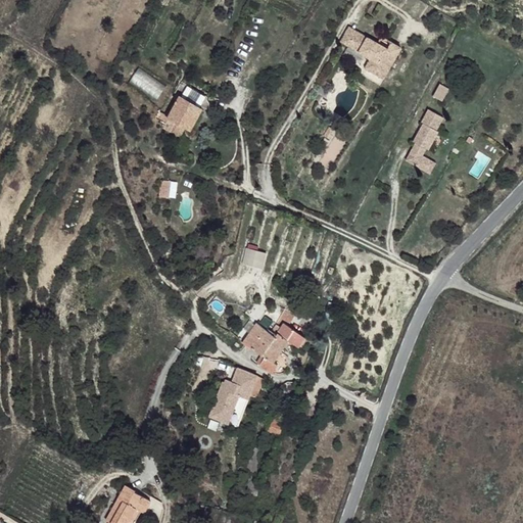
[(400,46),(391,41),(387,47),(379,43),(348,26),(340,40),(347,44),(352,36),(360,40),(359,42),(363,44),(369,47),(365,54),(371,57),(365,66),(384,77),(400,46)]
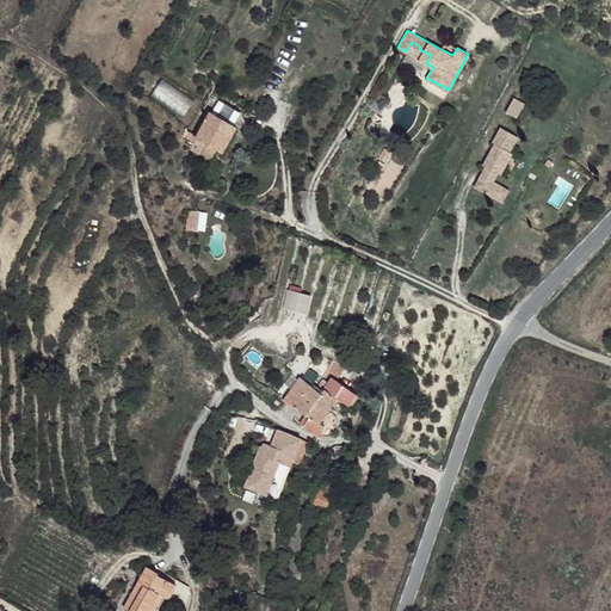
[(420,47),(412,42),(406,51),(426,63),(431,55),(424,51),(419,49),(420,47)]
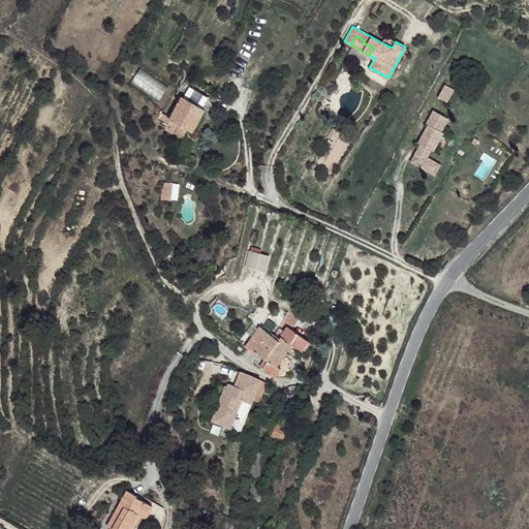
[(386,36),(383,43),(392,48),(396,41),(386,36)]
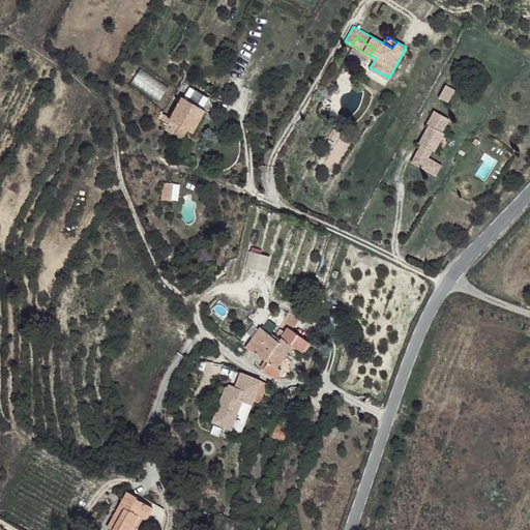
[(389,78),(370,67),(366,74),(385,84),(389,78)]
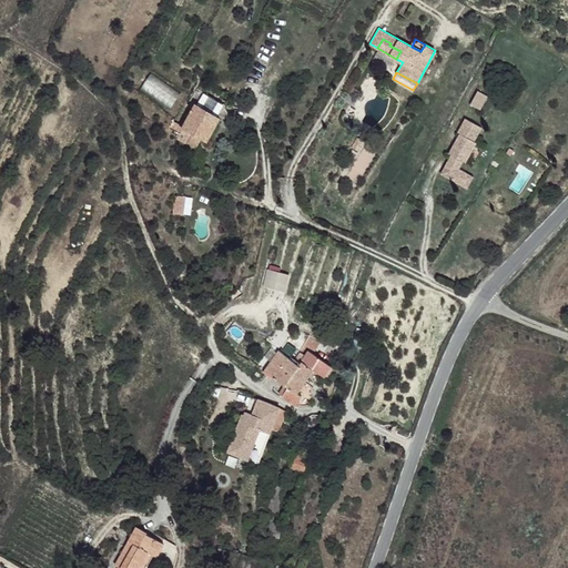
[(225,104),(202,92),(178,139),(196,149),(201,139),(209,141),(220,118),(219,118),(225,104)]
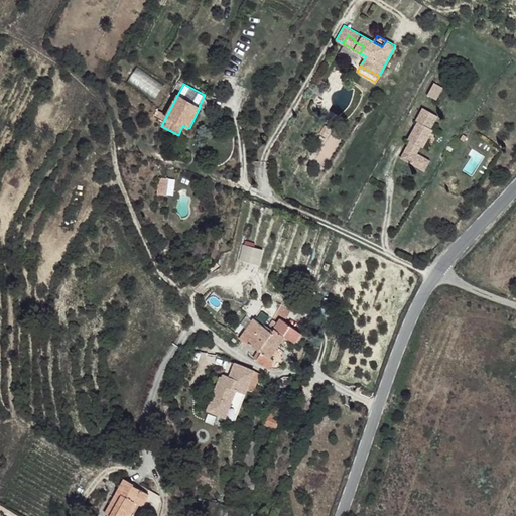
[(445,90),(436,85),(430,98),(439,102),(445,90)]
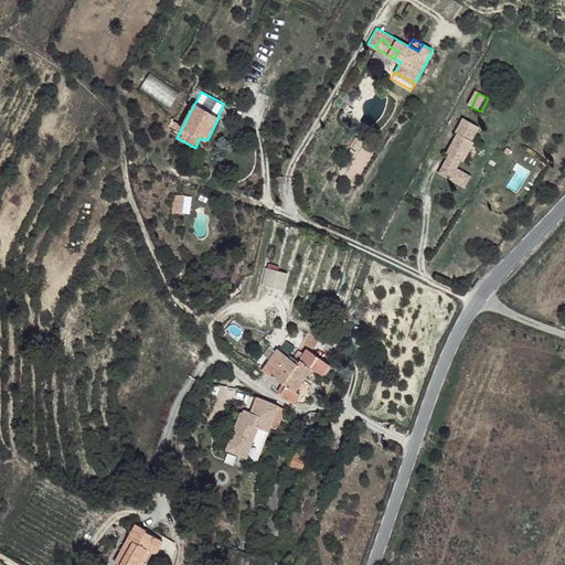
[(462,137),(456,150),(458,151),(455,158),(446,179),(466,189),(470,178),(462,173),(467,164),(470,166),(479,146),(476,145),(482,130),(467,121),(459,136),(462,137)]
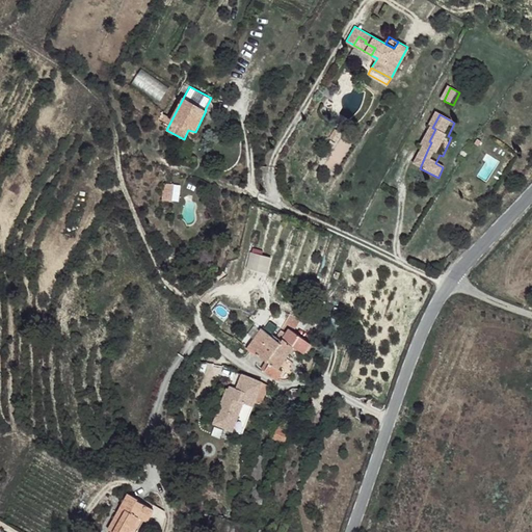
[(331,135),(326,143),(331,147),(337,137),(331,135)]
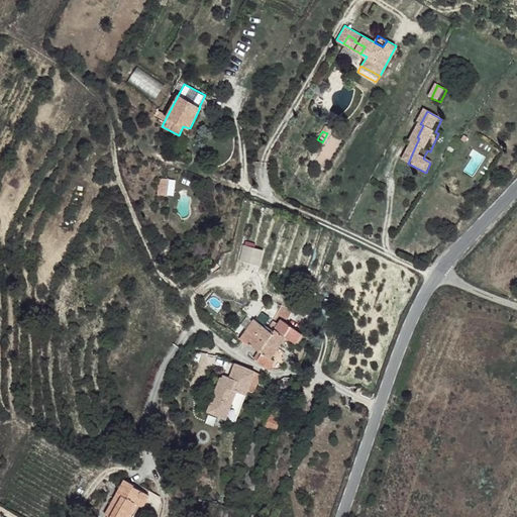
[(436,166),(430,163),(426,173),(432,176),(436,166)]
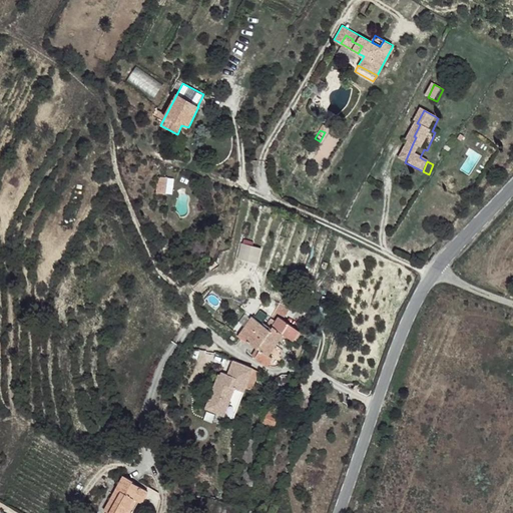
[(155,193),(171,195),(173,178),(157,176),(155,193)]
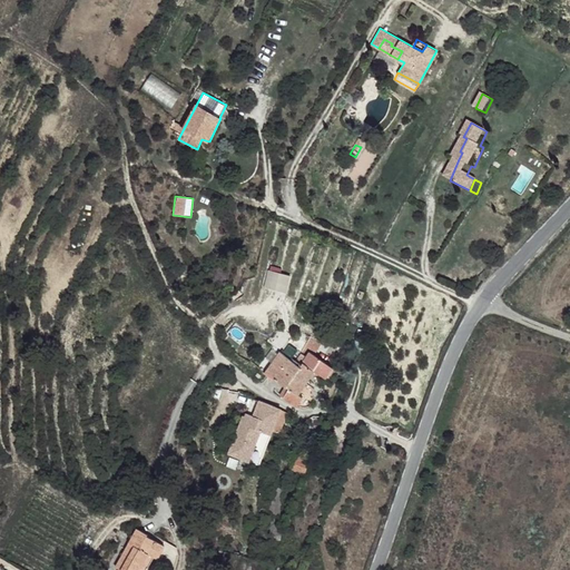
[(286,294),(291,276),(267,271),(263,288),(286,294)]
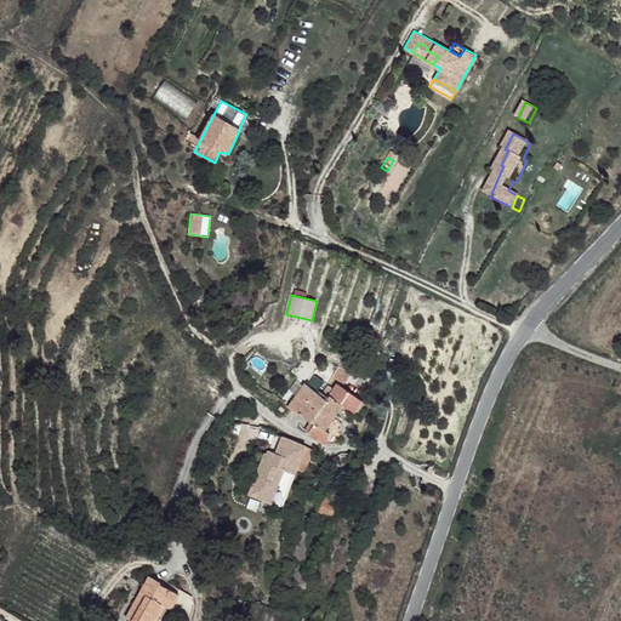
[(307,382),(290,406),(311,422),(306,429),(323,440),(329,432),(325,428),(343,404),(355,412),(363,402),(339,383),(326,397),(307,382)]
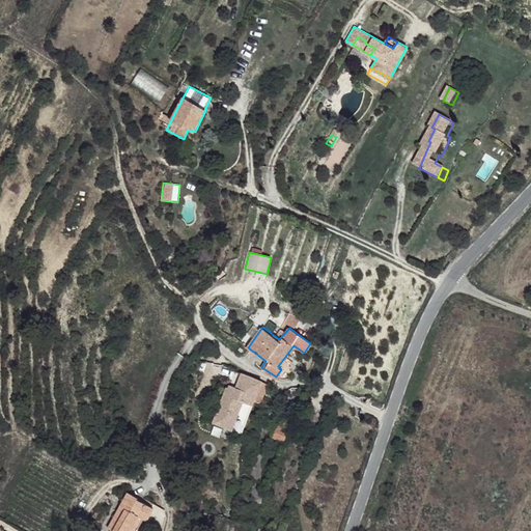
[(251,385),(244,400),(252,404),(254,400),(259,402),(268,384),(254,379),(251,385)]
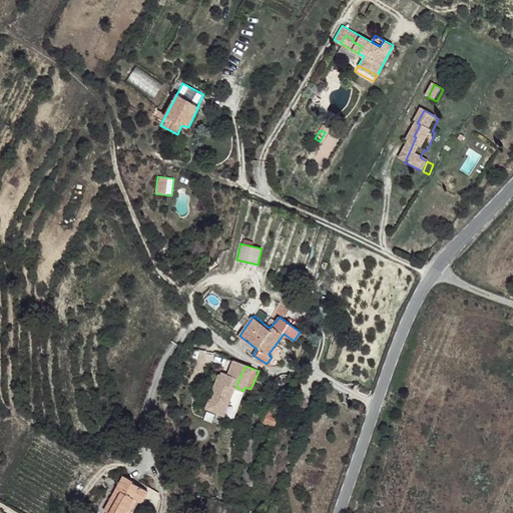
[(241,404),(240,411),(247,412),(248,405),(241,404)]
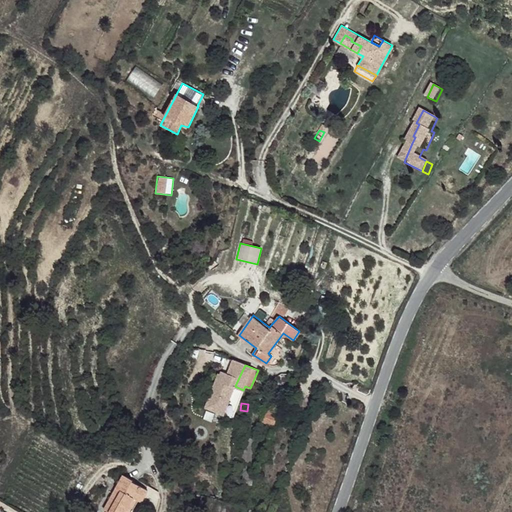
[(264,419),(272,423),(276,414),(267,412),(264,419)]
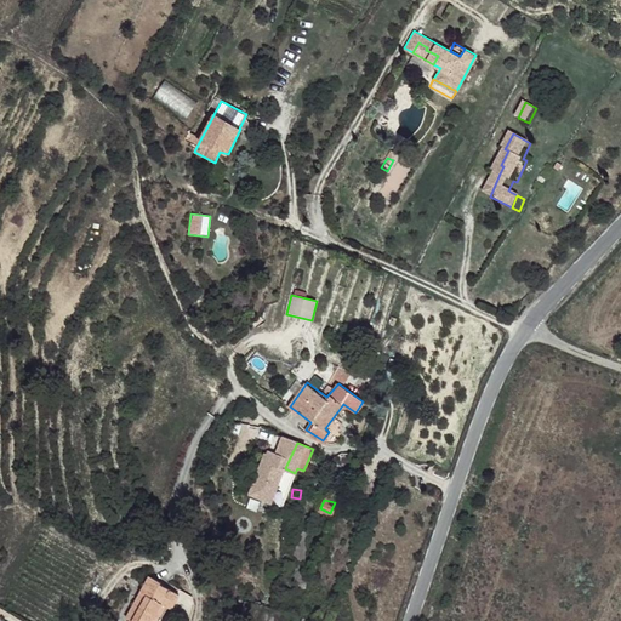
[(127,620),(140,620),(151,580),(144,579),(123,616),(127,620)]
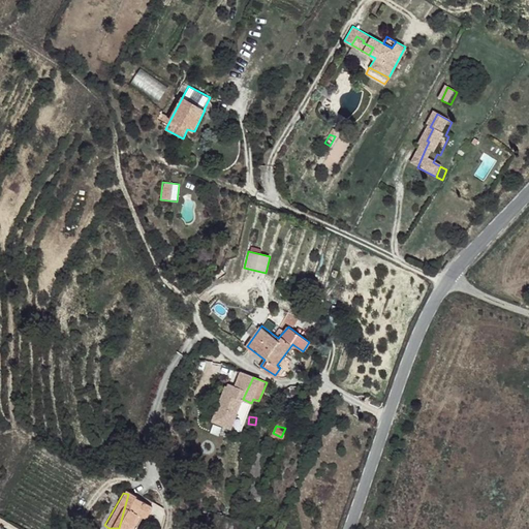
[(128,494),(119,528),(132,528),(138,520),(143,522),(150,510),(132,500),(134,498),(128,494)]
